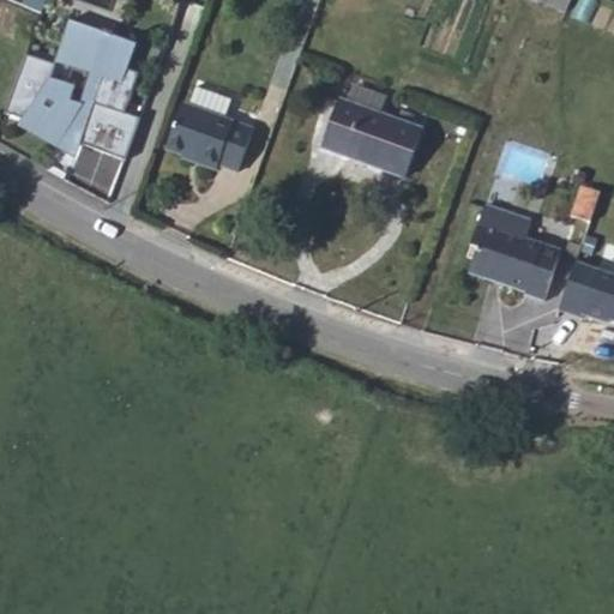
[(24,0),(22,7),(40,14),(44,0),(24,0)]
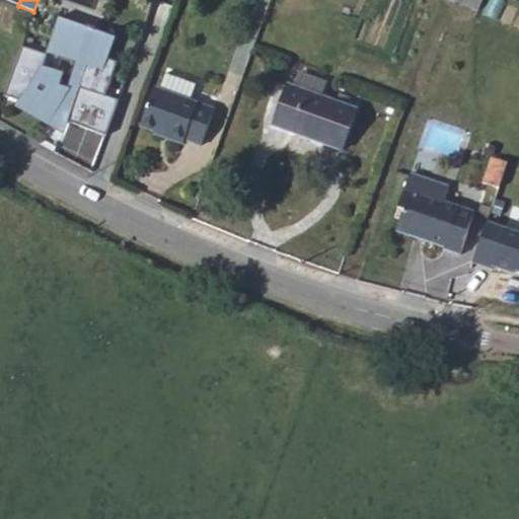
[(451,0),(476,11),(480,0),(451,0)]
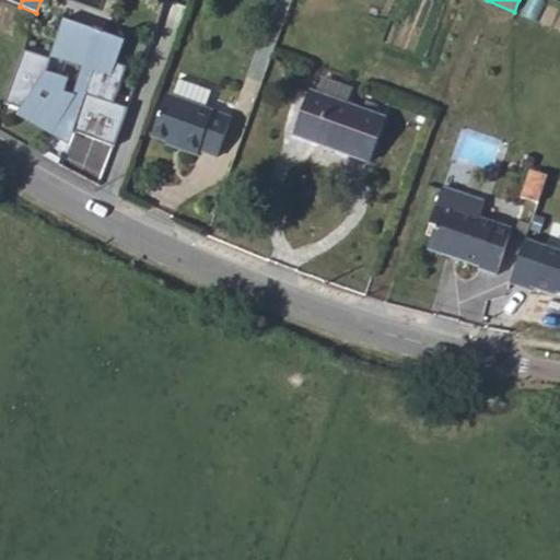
[(3,104),(18,108),(15,114),(51,135),(62,118),(74,123),(70,133),(112,149),(126,109),(112,105),(125,69),(115,66),(124,43),(62,21),(49,57),(81,69),(70,97),(61,94),(66,81),(45,73),(49,60),(23,50),(3,104)]
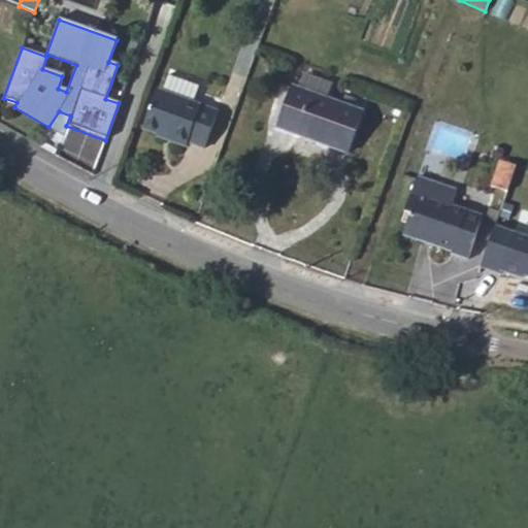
[(332,85),(301,73),(296,88),(327,99),(332,85)]
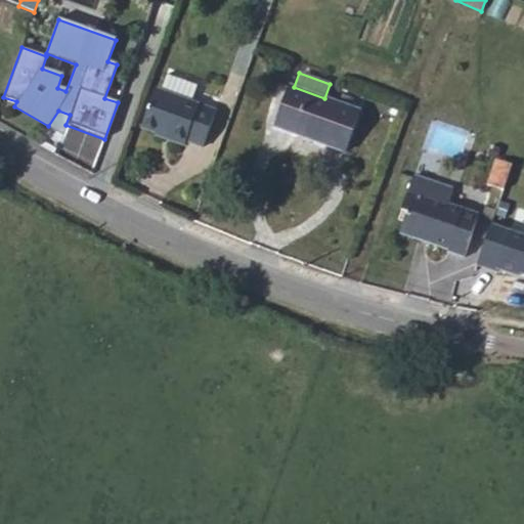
[(166,75),(160,91),(190,102),(197,86),(166,75)]
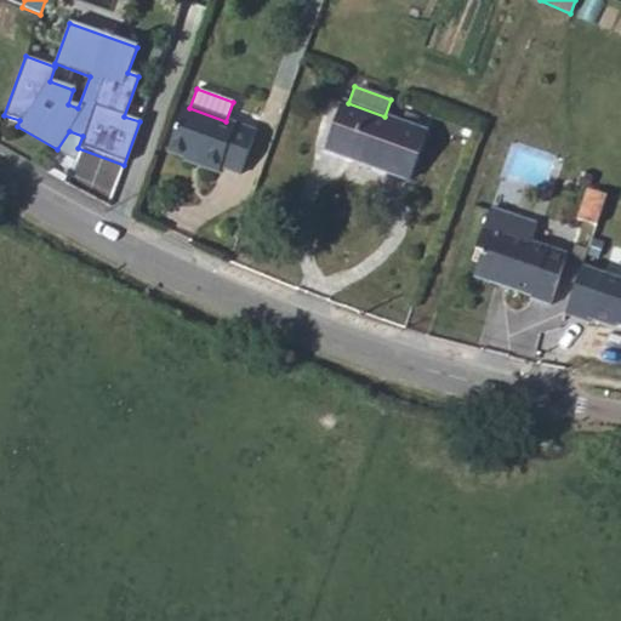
[(324,149),(408,182),(425,132),(385,117),(348,103),(341,101),(324,149)]
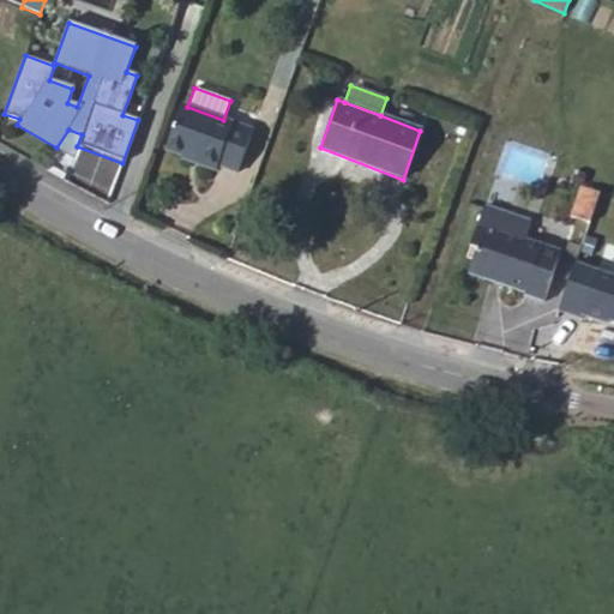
[(216,166),(236,172),(252,131),(182,104),(167,146),(198,158),(198,162),(215,168),(216,166)]
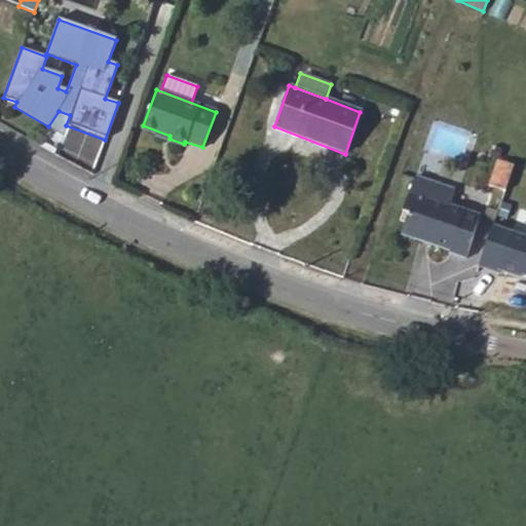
[(62,135),(66,125),(70,115),(59,111),(48,126),(62,135)]
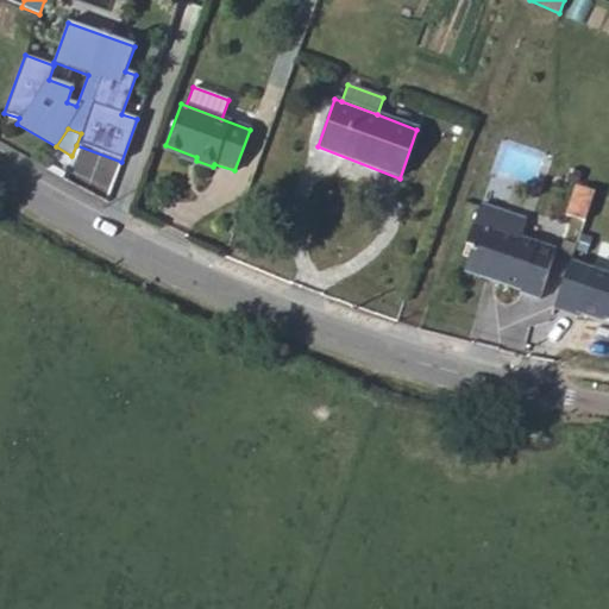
[(566,215),(584,223),(594,193),(576,187),(566,215)]
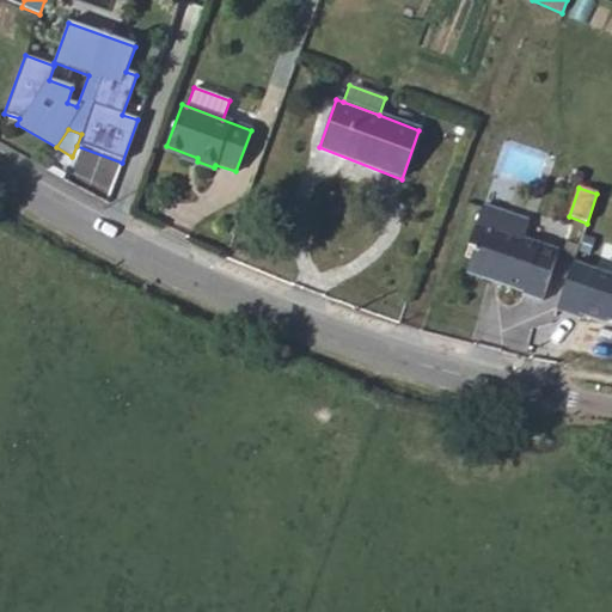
[(527,222),(482,207),(467,248),(473,250),(465,276),(485,283),(493,280),(505,283),(503,288),(524,295),(522,299),(540,305),(550,276),(557,252),(521,240),(527,222)]
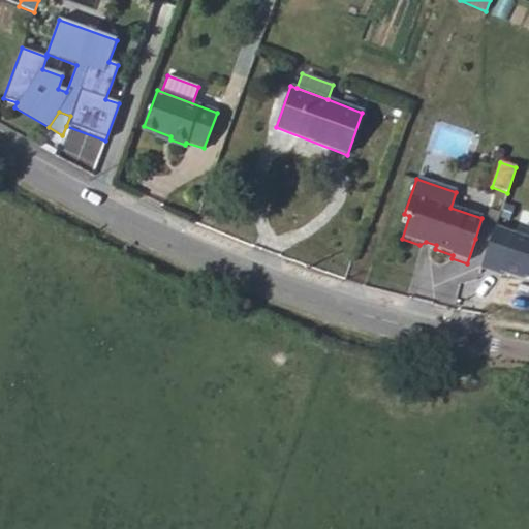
[(497,223),(481,218),(475,239),(491,244),(497,223)]
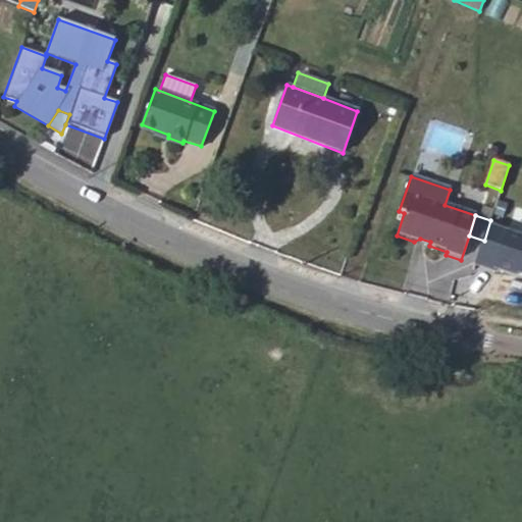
[(521,276),(521,229),(490,220),(484,241),(476,264),(521,276)]
